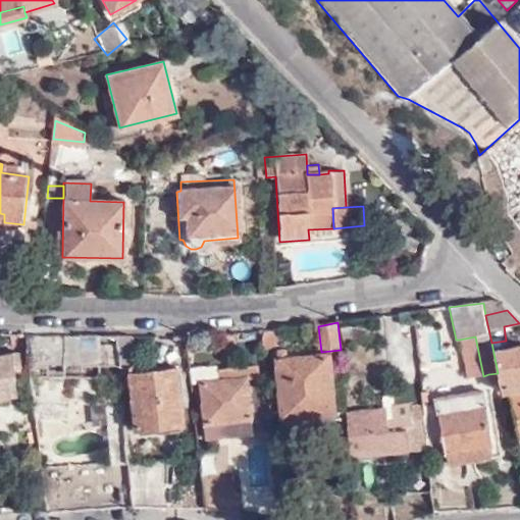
[(358,336),(356,323),(342,325),(344,339),(358,336)]
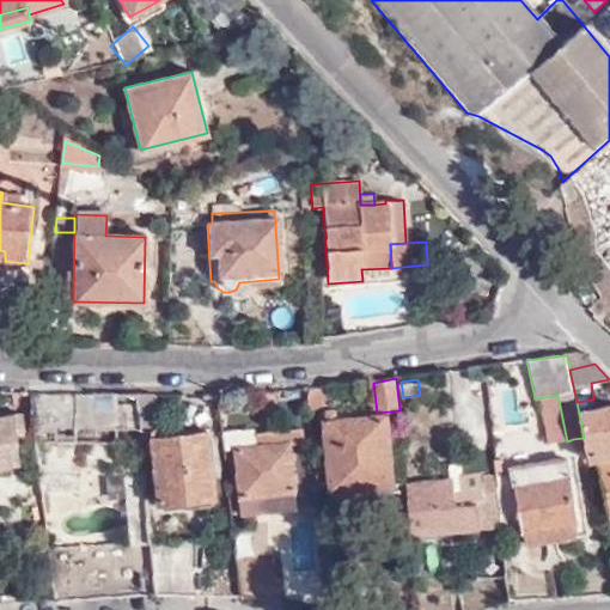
[(323,388),(307,389),(309,404),(324,403),(323,388)]
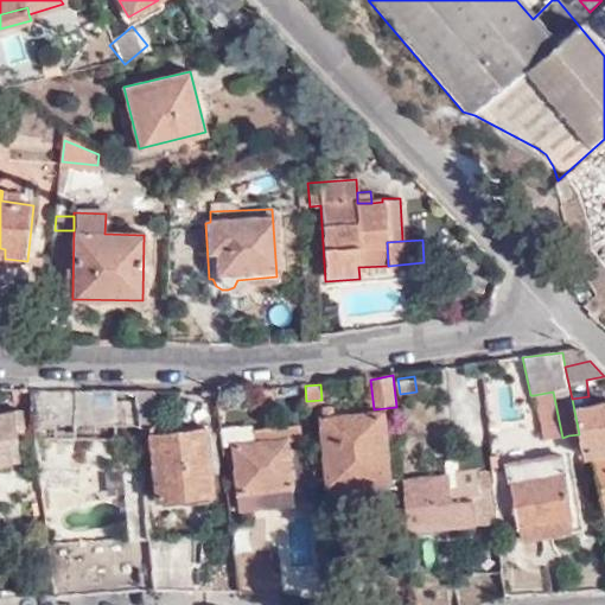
[(138,392),(30,390),(34,439),(74,439),(74,426),(139,426),(138,392)]
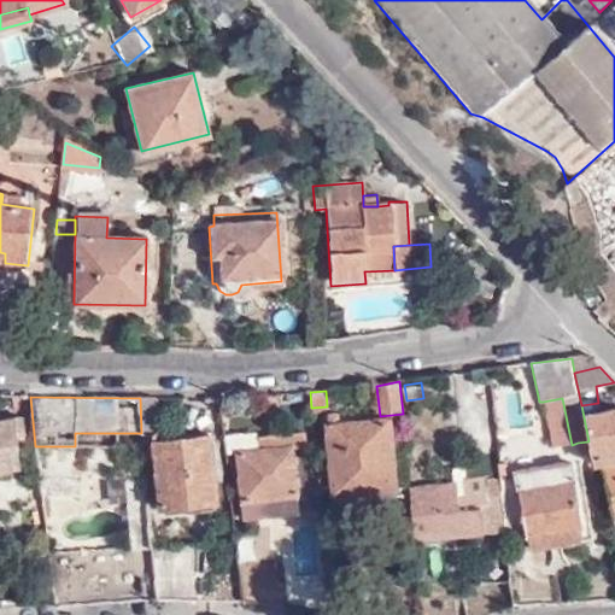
[(159,399),(140,398),(142,440),(154,439),(160,503),(217,498),(211,431),(160,433),(159,399)]
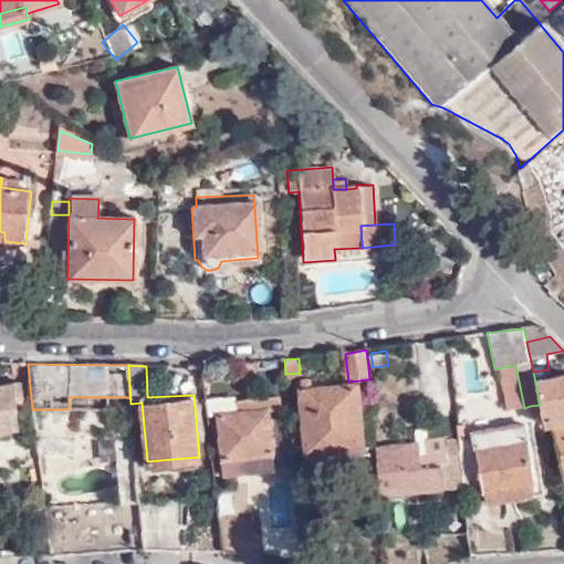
[(515,365),(498,368),(507,410),(524,408),(515,365)]
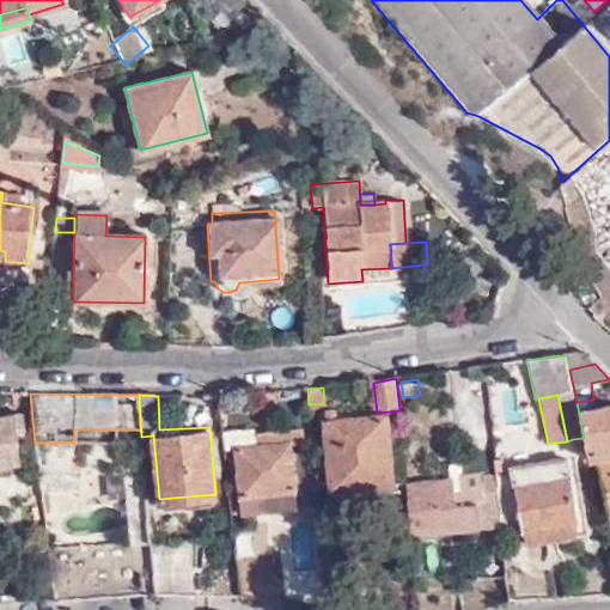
[(609,404),(584,410),(593,458),(609,456),(609,404)]
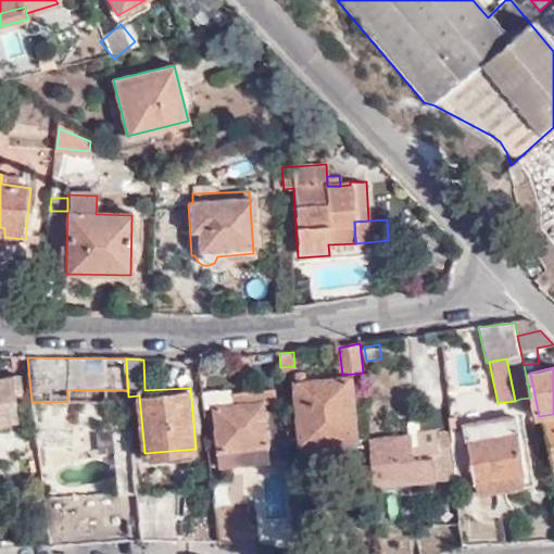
[(0,422),(16,419),(14,394),(21,393),(20,376),(0,377),(0,422)]
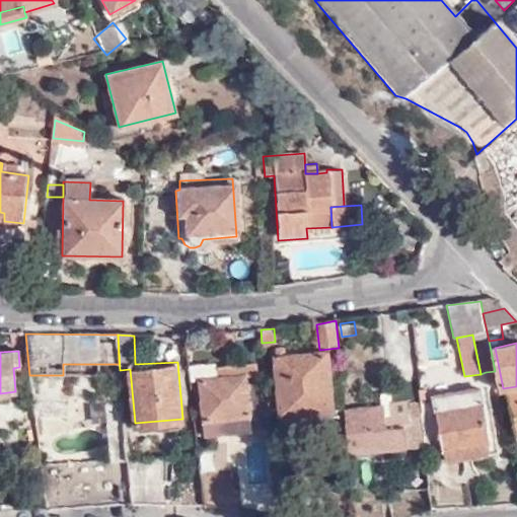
[(335,405),(329,353),(277,357),(282,411),(335,405)]
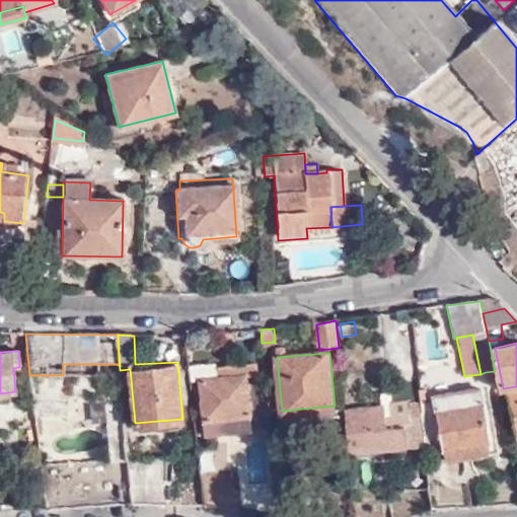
[(252,428),(246,371),(198,377),(206,433),(252,428)]
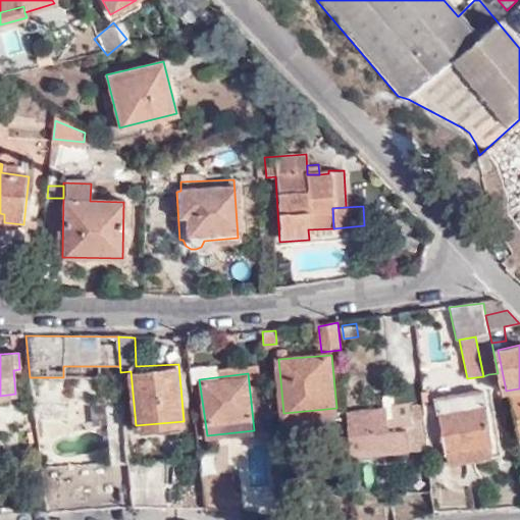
[(500,382),(498,373),(488,374),(489,384),(500,382)]
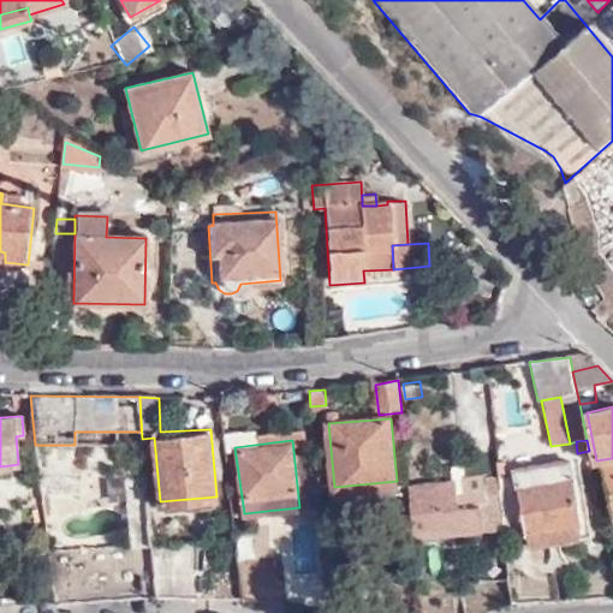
[(39,475),(78,475),(78,445),(35,445),(39,475)]
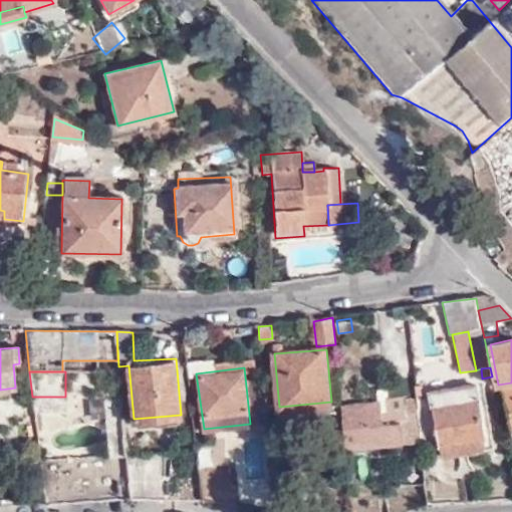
[(476,387),(417,397),(421,451),(438,449),(439,460),(487,452),(476,387)]
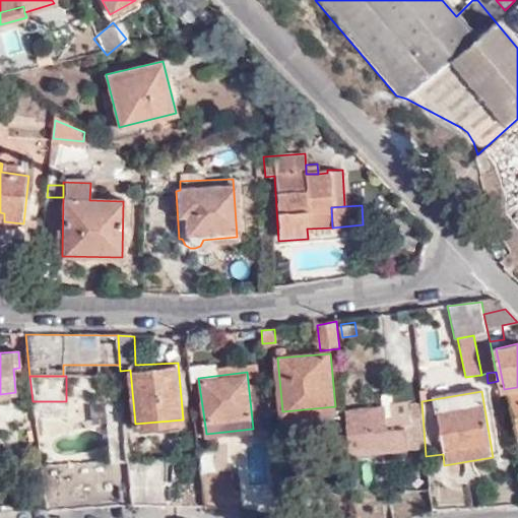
[(517,391),(507,394),(517,436),(517,435),(517,391)]
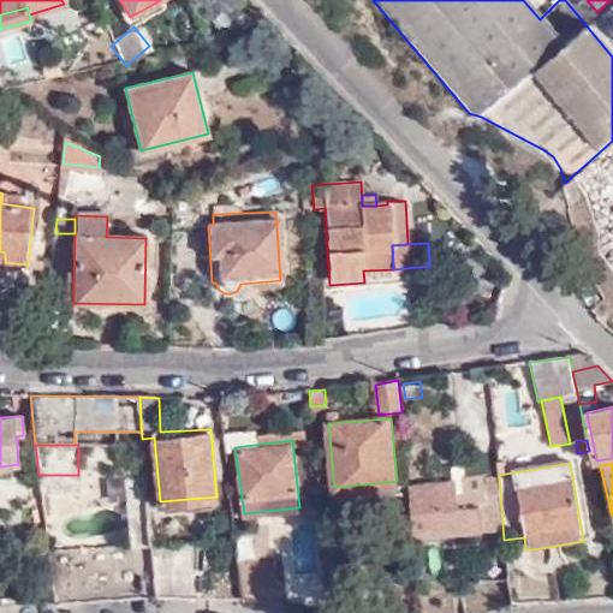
[(129,543),(149,542),(149,527),(144,475),(124,475),(129,543)]
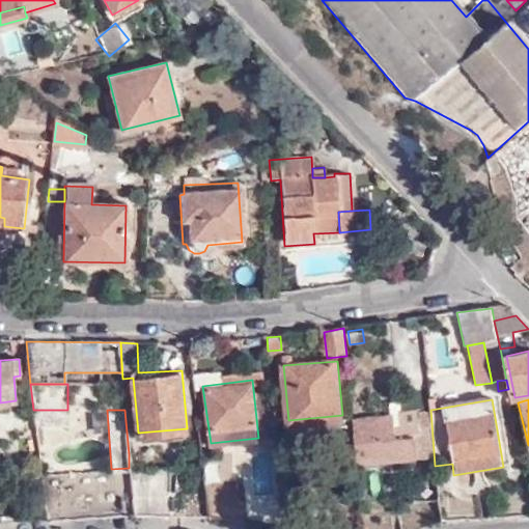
[(393,416),(352,420),(356,464),(432,456),(427,421),(395,424),(393,416)]
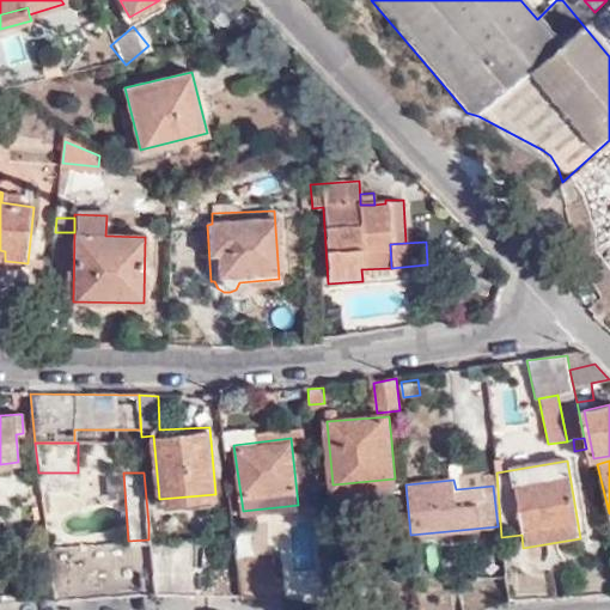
[(152,592),(195,593),(190,536),(148,540),(152,592)]
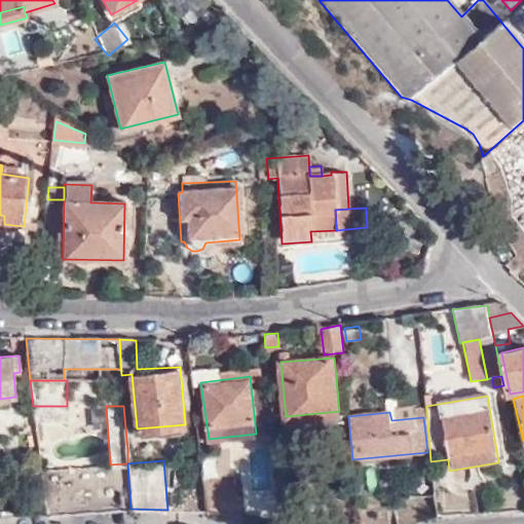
[(110,464),(39,470),(43,515),(131,509),(127,463),(110,464)]
